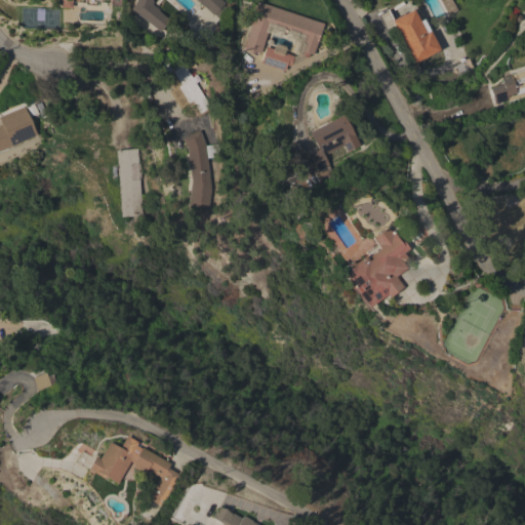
[(220,0),(225,3),(224,4),(228,8),(218,18),(214,14),(213,15),(196,0),(151,0),(151,1),(153,1),(152,4),(159,9),(158,10),(168,19),(158,32),(132,10),(135,0),(220,0)]
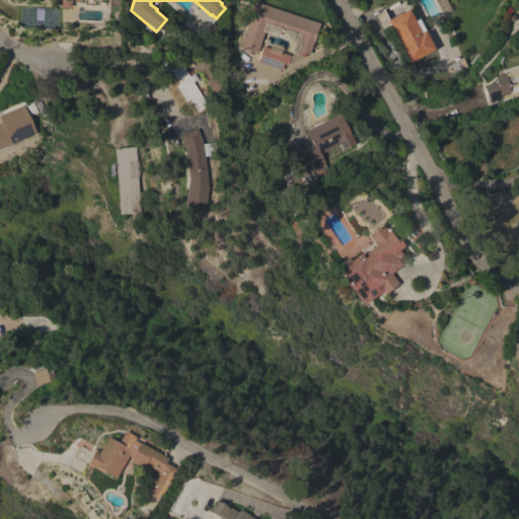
[(318,23),(308,54),(305,53),(304,57),(293,54),(299,38),(266,26),(256,53),(249,51),(248,54),(244,52),(245,49),(239,47),(247,22),(245,22),(246,19),(248,19),(254,2),(318,23)]
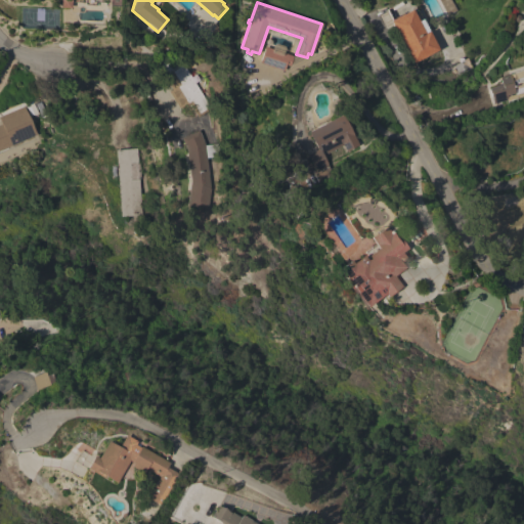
[(390,20),(411,9),(418,20),(422,18),(438,50),(413,63),(390,20)]
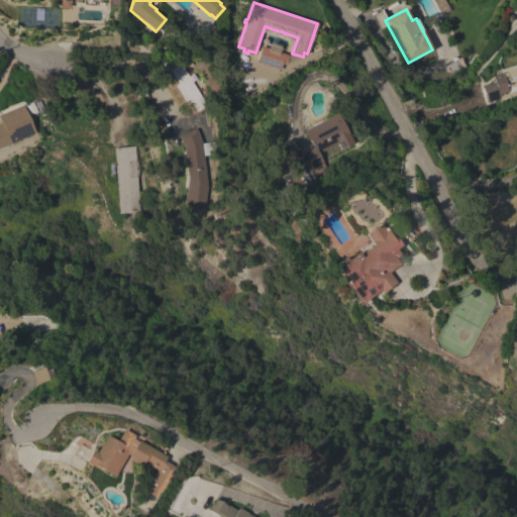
[(289,57),(286,66),(282,64),(281,69),(255,61),(261,47),(289,57)]
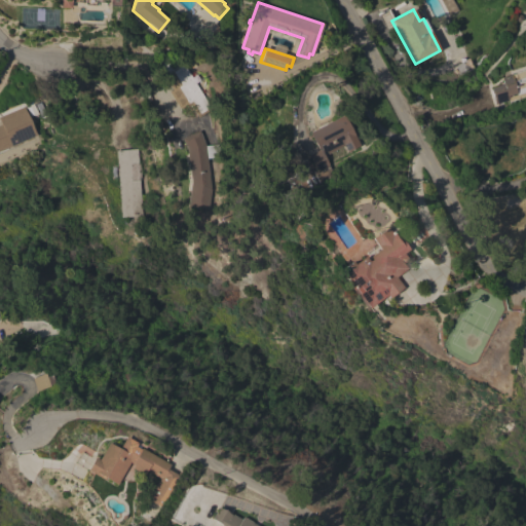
[(468,58),(474,67),(456,77),(451,69),(468,58)]
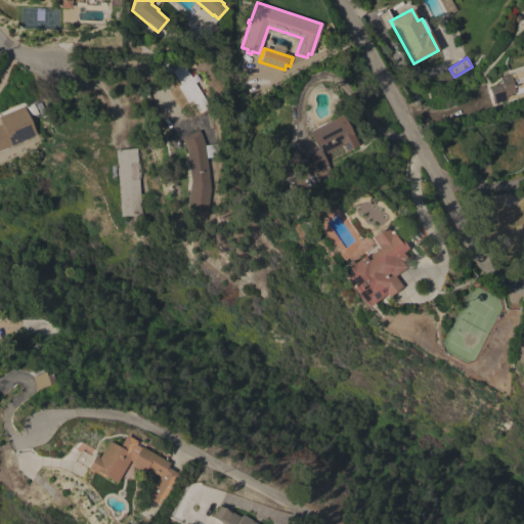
[(211,108),(198,117),(189,104),(186,106),(184,104),(179,108),(169,92),(172,90),(158,67),(160,66),(160,62),(180,62),(182,66),(183,64),(211,108)]
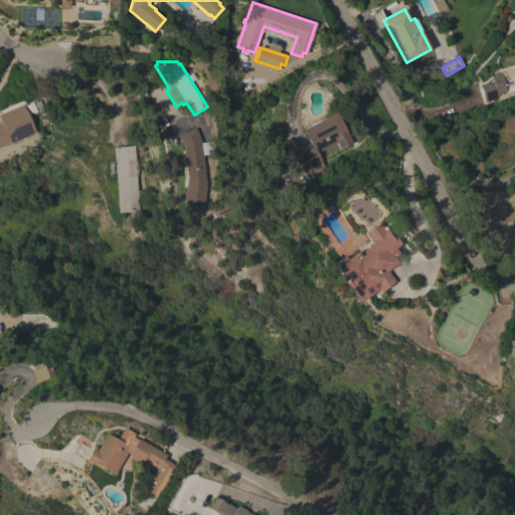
[(514,67),(514,94),(499,99),(499,98),(485,103),(480,87),(492,82),(490,75),(514,67)]
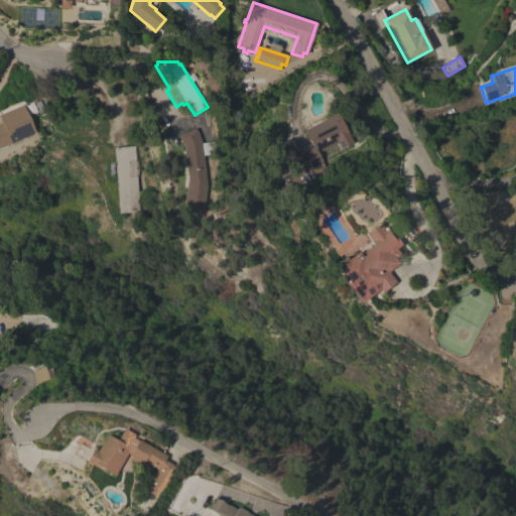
[(0,147),(0,123),(1,123),(0,120),(0,110),(21,102),(23,105),(24,104),(36,132),(0,147)]
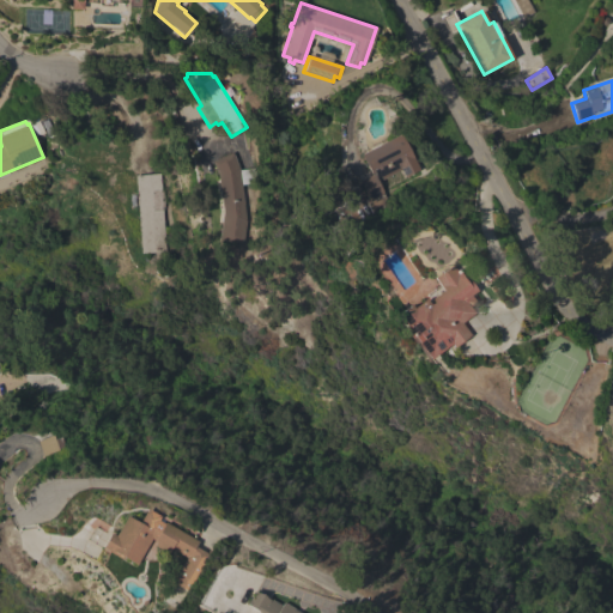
[(400,133),(419,170),(405,177),(400,169),(382,180),(381,177),(376,180),(390,207),(374,216),(365,200),(368,198),(359,181),(371,175),(360,155),(400,133)]
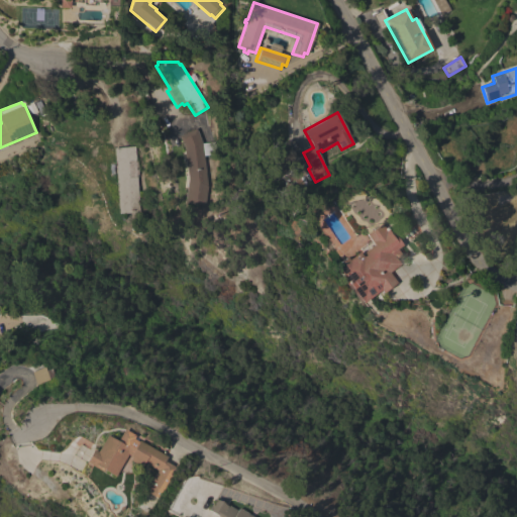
[(184,202),(187,179),(184,148),(179,135),(197,128),(202,142),(215,141),(216,154),(204,156),(207,189),(204,206),(184,202)]
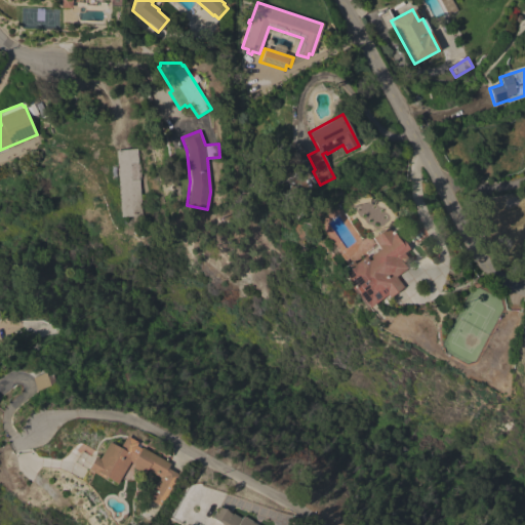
[(116,150),(137,149),(138,163),(140,163),(142,179),(139,179),(142,215),(120,216),(116,150)]
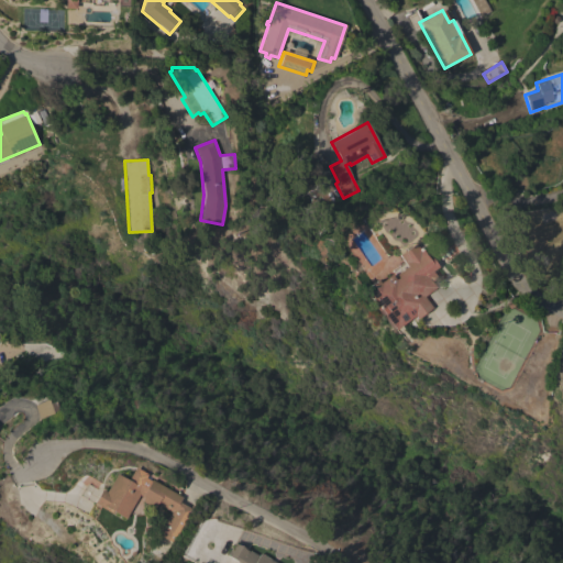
[(319,200),(315,218),(305,214),(310,198),(319,200)]
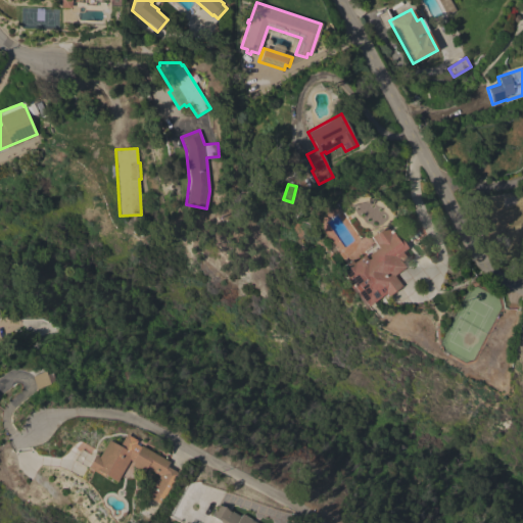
[(365,307),(351,288),(349,289),(342,280),(345,278),(338,268),(348,260),(350,264),(362,255),(366,260),(369,257),(367,255),(377,247),(370,237),(385,227),(389,233),(391,232),(396,239),(395,240),(397,242),(400,240),(407,248),(401,252),(406,257),(399,262),(405,268),(392,276),(400,286),(386,296),(384,293),(365,307)]
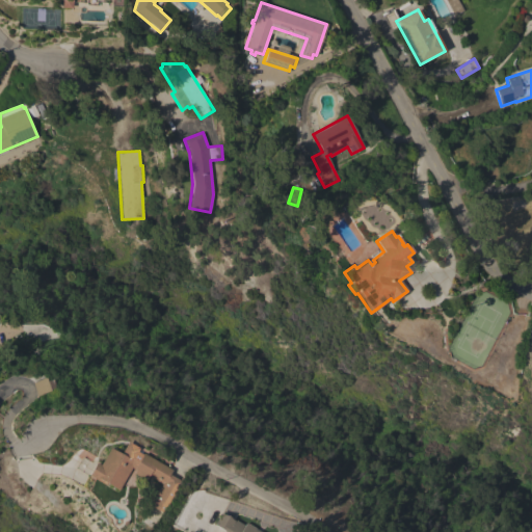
[(37,396),(32,382),(45,377),(47,381),(52,379),(55,387),(50,389),(50,390),(37,396)]
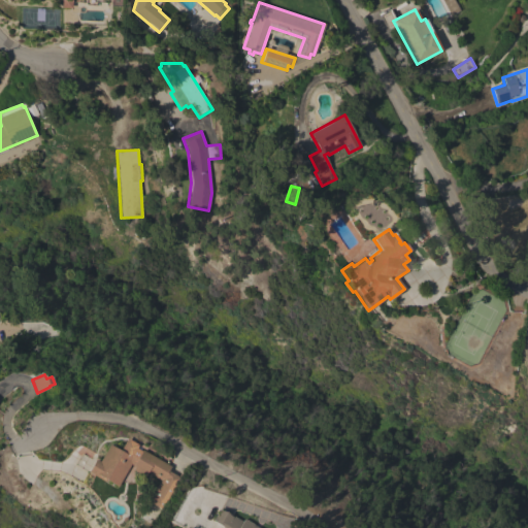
[(170,466),(168,471),(179,477),(161,509),(147,501),(160,480),(146,472),(144,476),(132,469),(134,466),(130,464),(118,487),(105,479),(104,482),(88,472),(95,459),(99,461),(109,444),(120,451),(126,438),(137,444),(135,449),(140,451),(141,450),(170,466)]
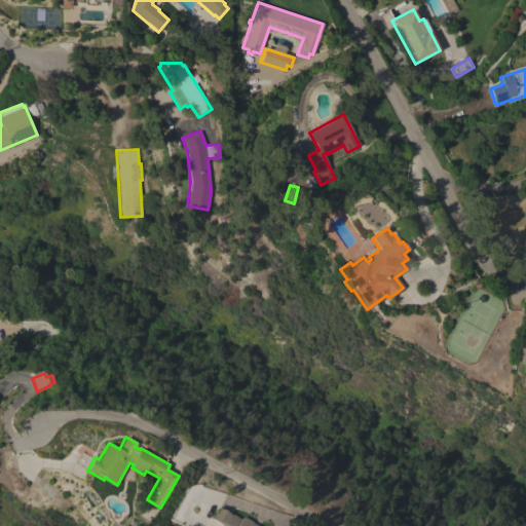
[(222,525),(210,518),(216,506),(229,514),(229,513),(240,519),(241,517),(245,518),(252,522),(258,525),(222,525)]
